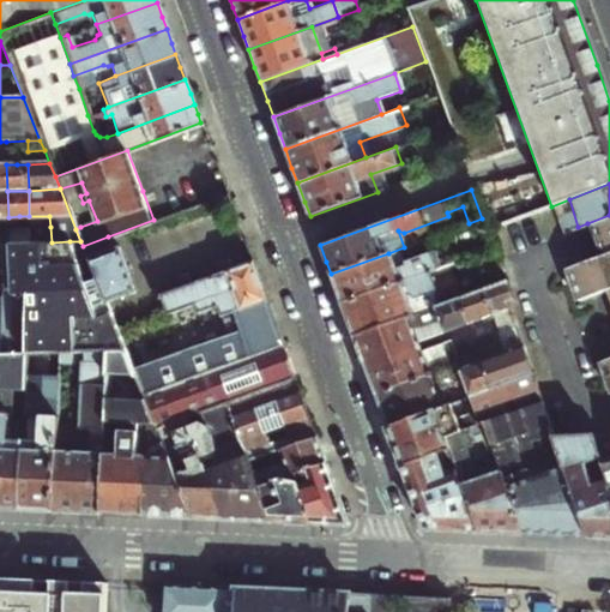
[(89,201),(83,203),(73,207),(80,227),(97,221),(89,201)]
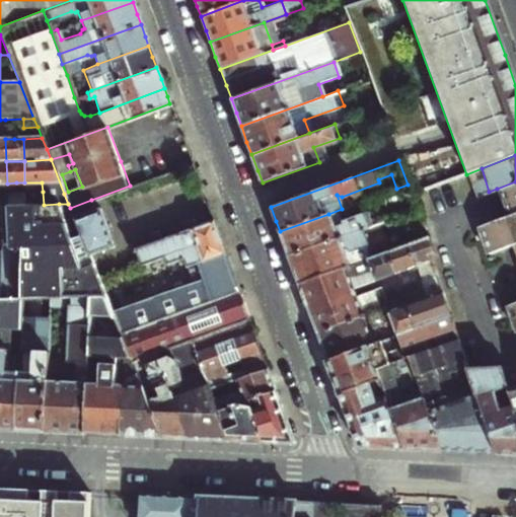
[(515,181),(497,189),(506,213),(482,222),(492,248),(515,240),(515,241),(515,297),(510,299),(515,313),(515,181)]
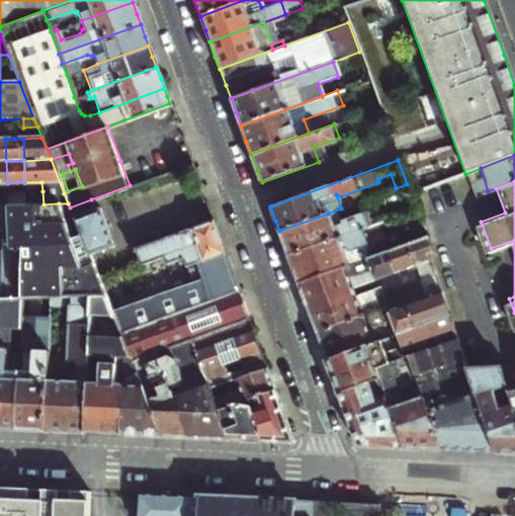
[(23,192),(8,193),(8,205),(24,205),(23,192)]
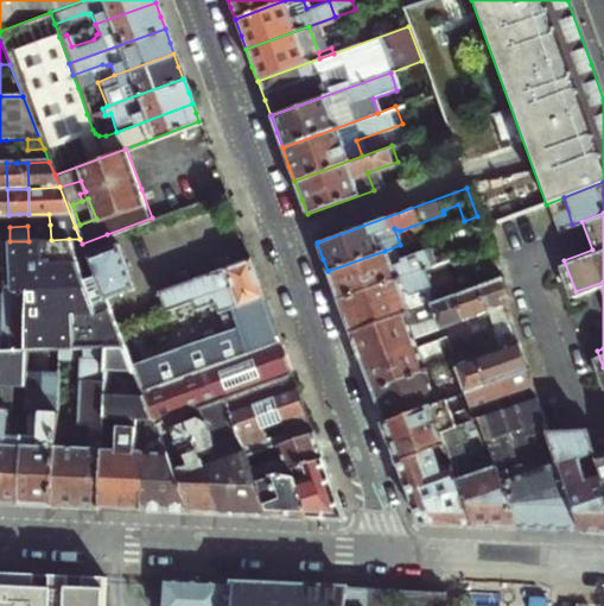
[(0,242),(1,242),(10,241),(10,227),(0,227),(0,242)]
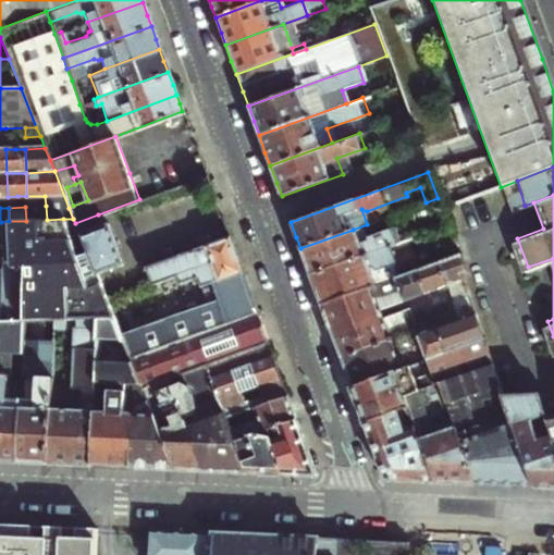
[(95,272),(83,241),(73,245),(63,219),(47,220),(26,221),(9,221),(1,222),(2,267),(25,266),(23,319),(52,318),(52,329),(73,330),(73,327),(96,328),(96,319),(114,320),(106,298),(95,272)]
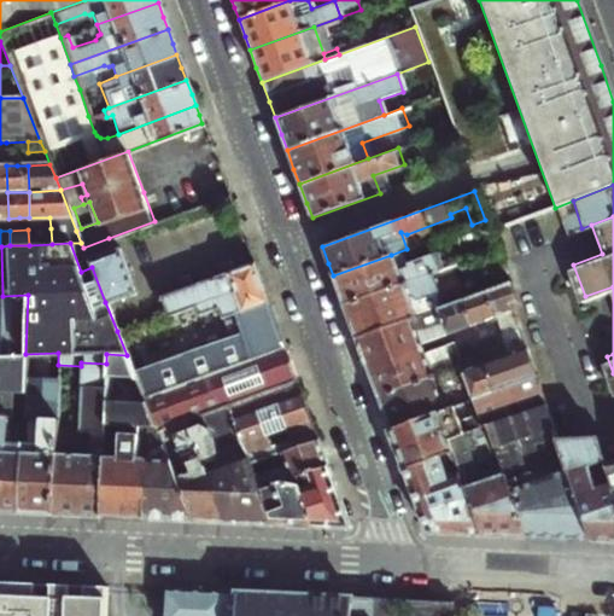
[(87,259),(92,267),(105,302),(133,292),(118,247),(87,259)]
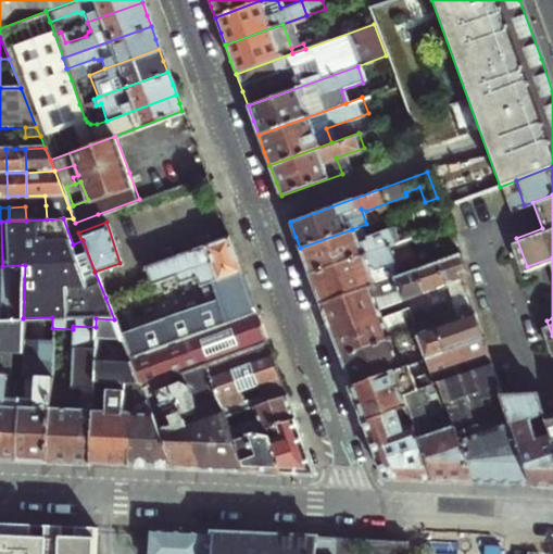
[(445,222),(397,239),(409,272),(413,269),(435,262),(457,253),(445,222)]
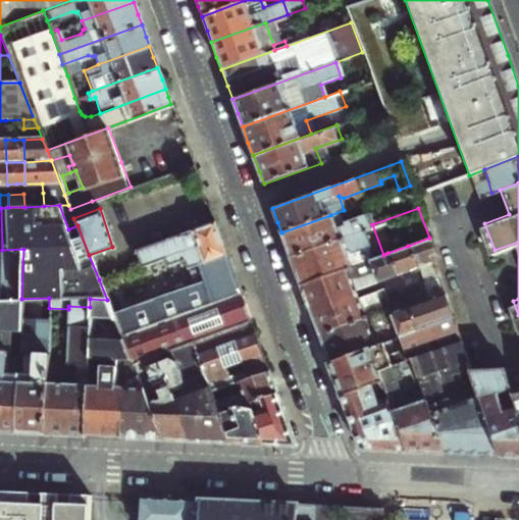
[(330,215),(281,232),(287,246),(291,255),(366,227),(371,225),(366,213),(342,222),(342,224),(334,227),(330,215)]
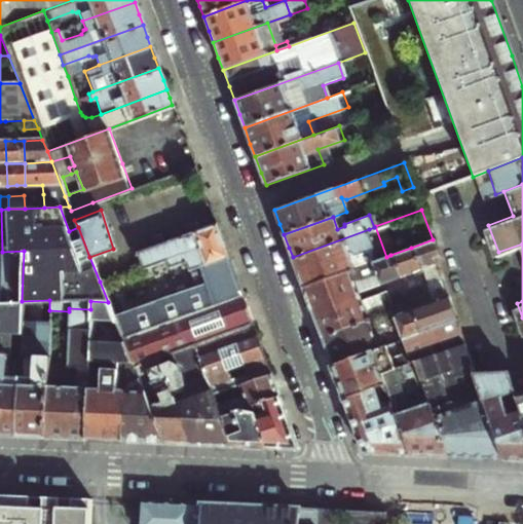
[(116,323),(121,336),(240,292),(227,256),(216,223),(183,235),(136,253),(141,266),(142,269),(165,260),(169,267),(185,261),(194,286),(113,314),(116,323)]
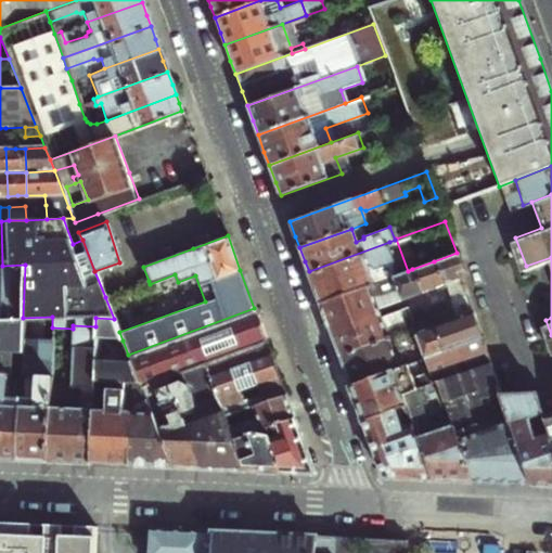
[(389,242),(309,271),(315,286),(321,303),(368,286),(371,285),(364,267),(369,270),(389,262),(386,256),(393,254),(389,242)]
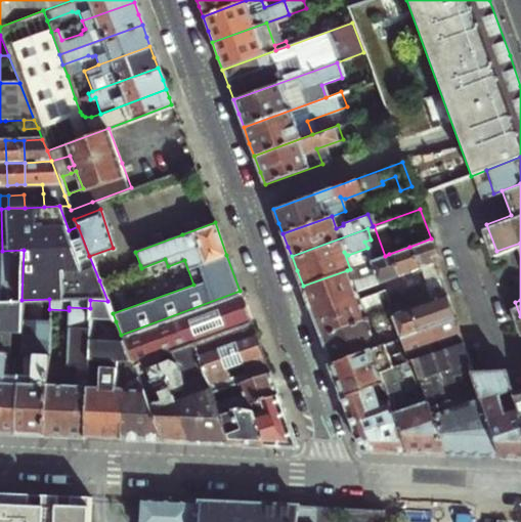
[(420,268),(435,262),(434,258),(438,257),(431,238),(409,247),(417,269),(420,268)]
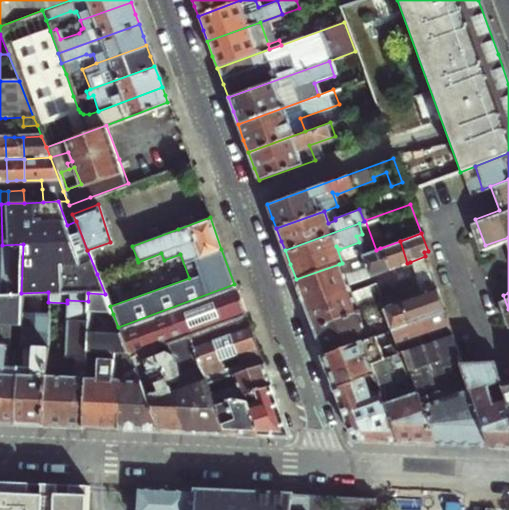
[(380,248),(388,270),(398,266),(407,263),(400,241),(380,248)]
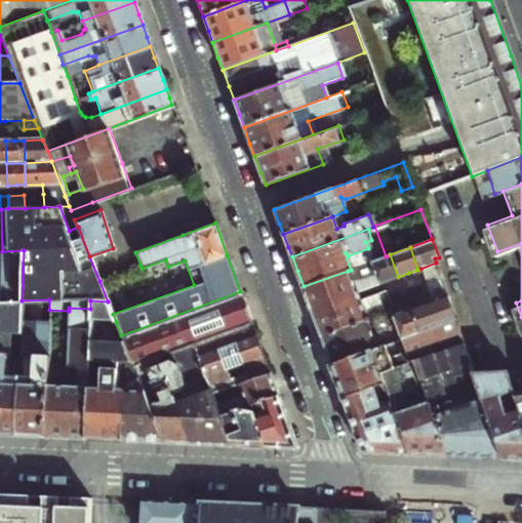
[(24,250),(2,251),(1,286),(1,302),(22,300),(24,250)]
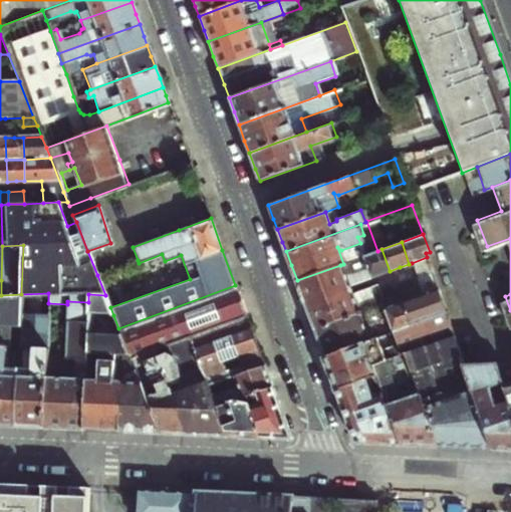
[(373,277),(390,271),(381,249),(377,251),(362,256),(369,278),(373,277)]
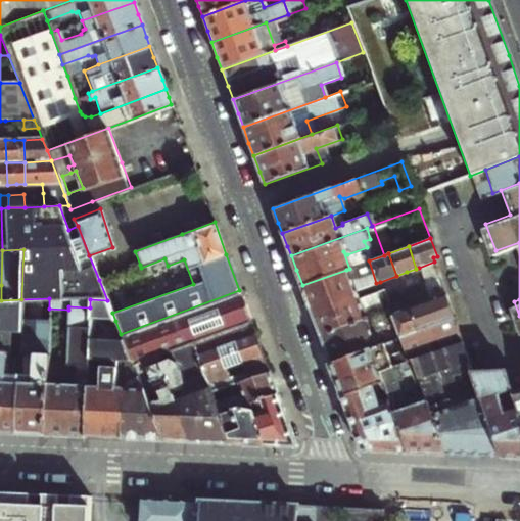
[(349,269),(346,270),(353,291),(376,283),(369,261),(349,269)]
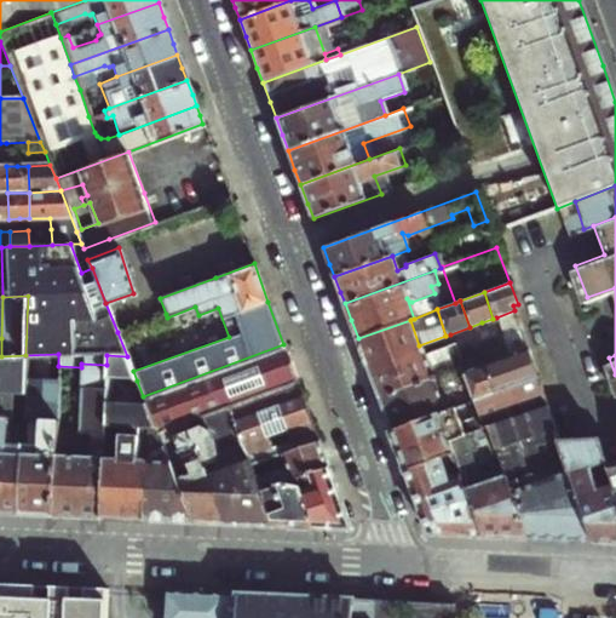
[(522,330),(514,310),(496,318),(504,337),(522,330)]
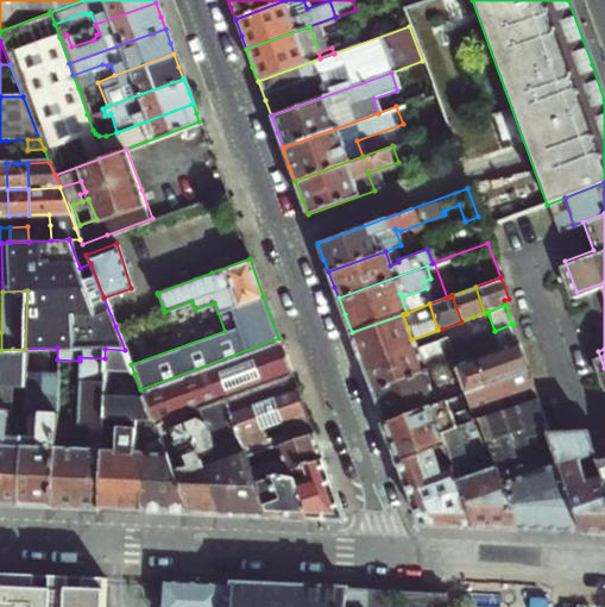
[(360,358),(411,339),(403,314),(352,332),(357,348),(360,358)]
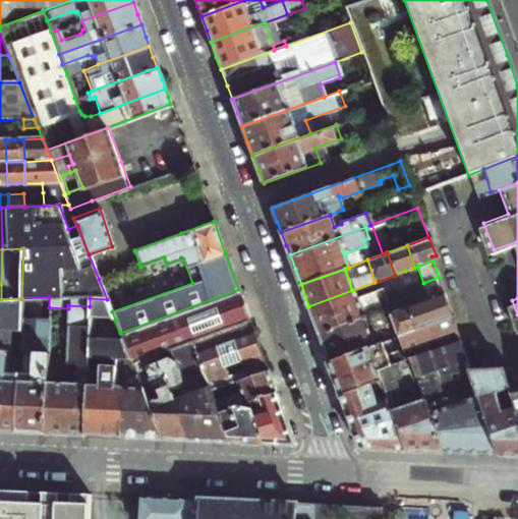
[(428,298),(425,299),(434,322),(452,315),(439,277),(423,283),(424,287),(428,298)]
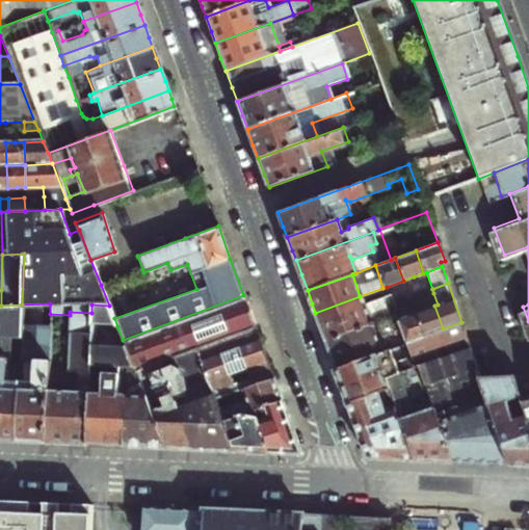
[(325,341),(396,315),(395,310),(389,293),(363,303),(318,320),(322,332),(325,341)]
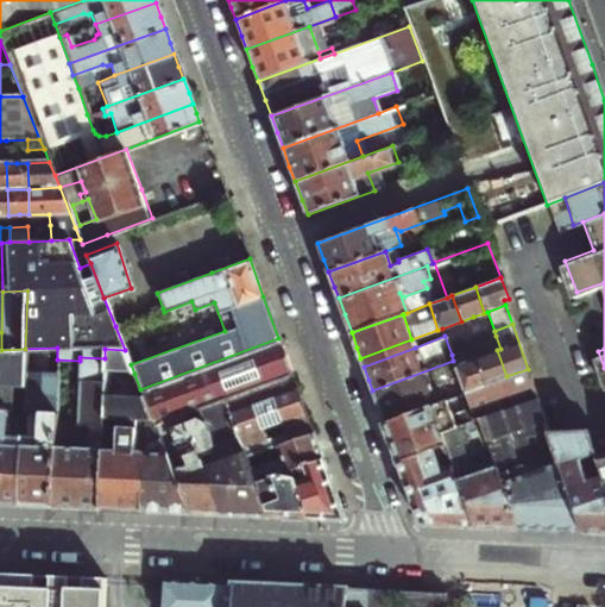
[(278,338),(140,389),(144,398),(152,419),(155,424),(171,418),(181,414),(193,410),(200,407),(224,399),(291,374),(278,338)]
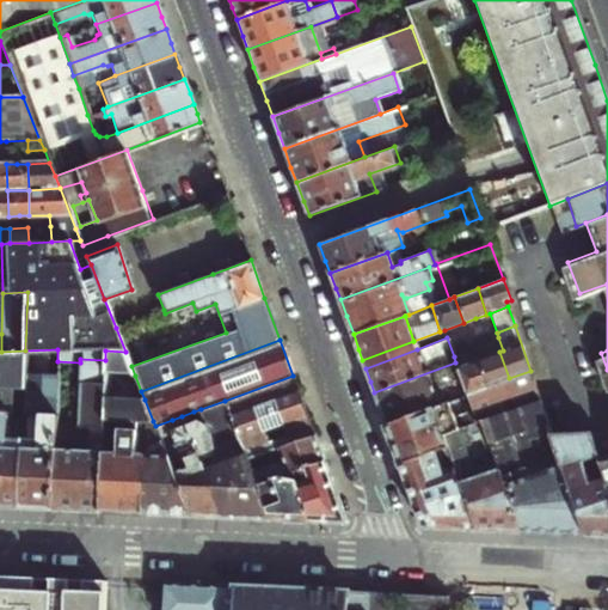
[(364,364),(366,368),(417,349),(416,345),(413,341),(362,360),(364,364)]
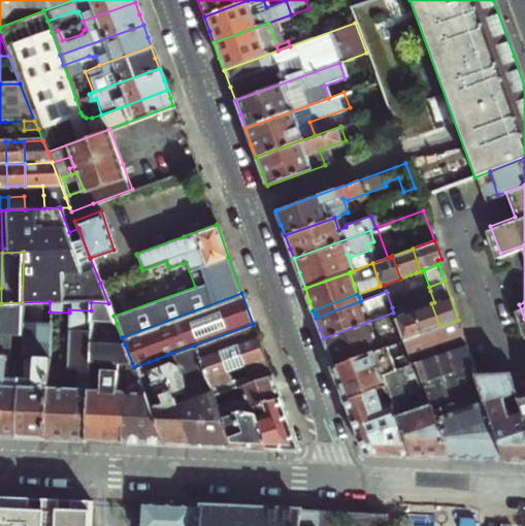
[(0,437),(1,437),(15,438),(18,385),(0,385),(0,377),(6,375),(6,355),(8,354),(9,331),(21,332),(21,321),(22,302),(1,303),(0,303),(0,437)]
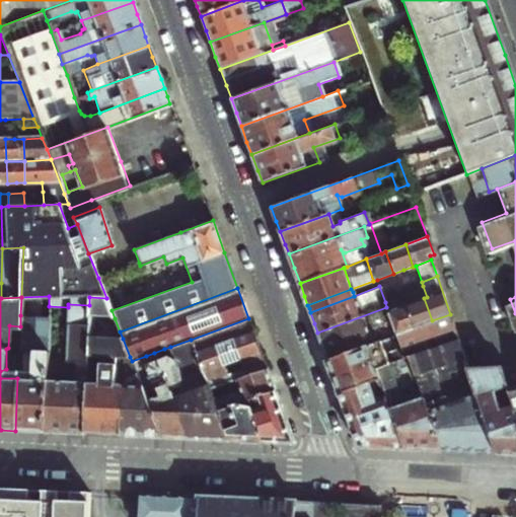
[(89,305),(89,317),(115,318),(112,310),(106,298),(89,297),(89,305)]
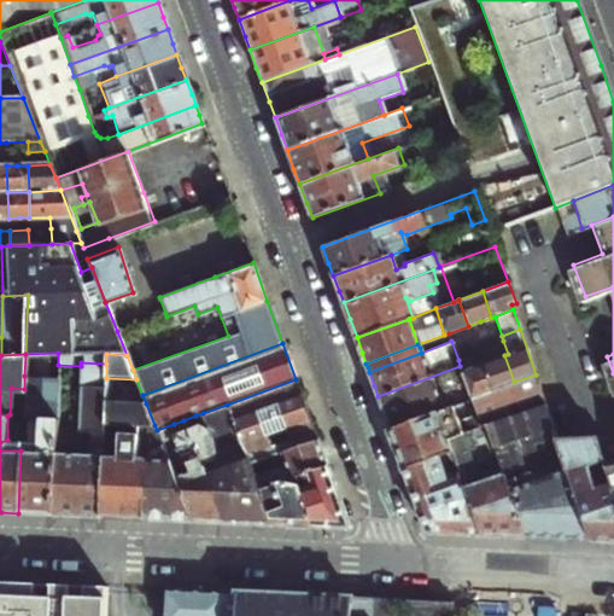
[(460,366),(462,371),(475,366),(472,355),(458,360),(460,366)]
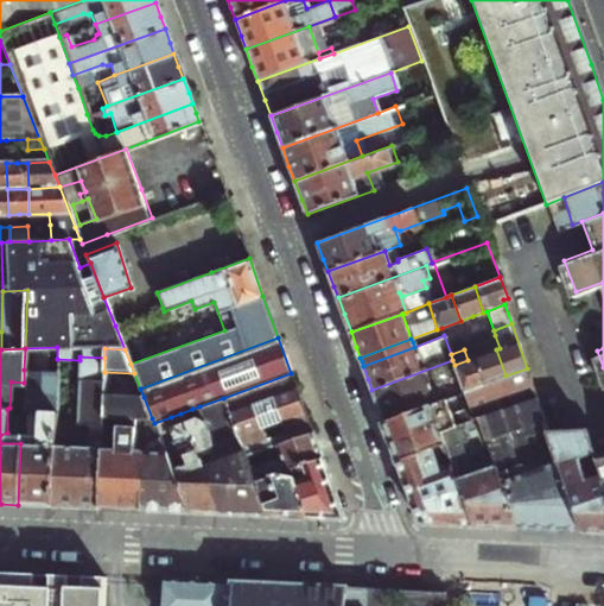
[(496,349),(476,357),(485,384),(506,376),(496,349)]
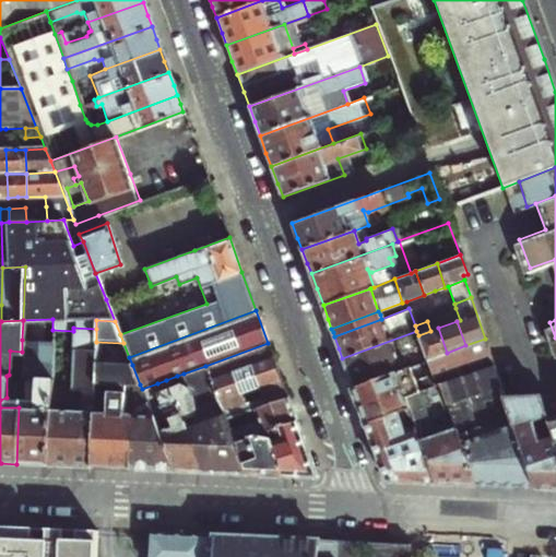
[(71,377),(50,377),(47,465),(69,466),(92,467),(95,364),(96,342),(96,329),(73,328),(73,331),(71,377)]
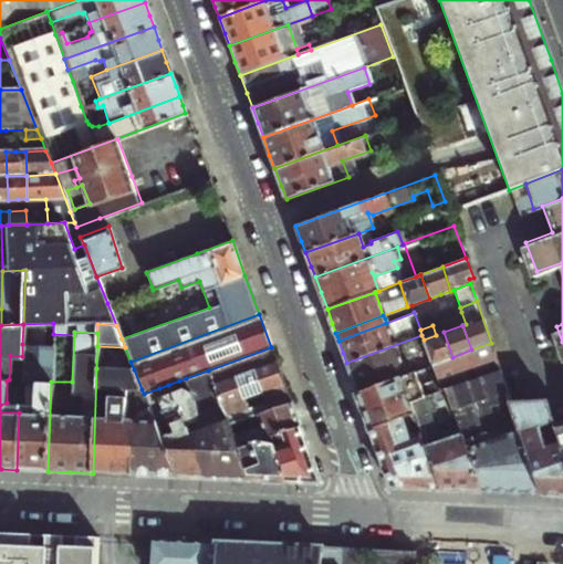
[(452,357),(444,332),(439,334),(436,335),(424,340),(427,350),(429,354),(433,364),(452,357)]
